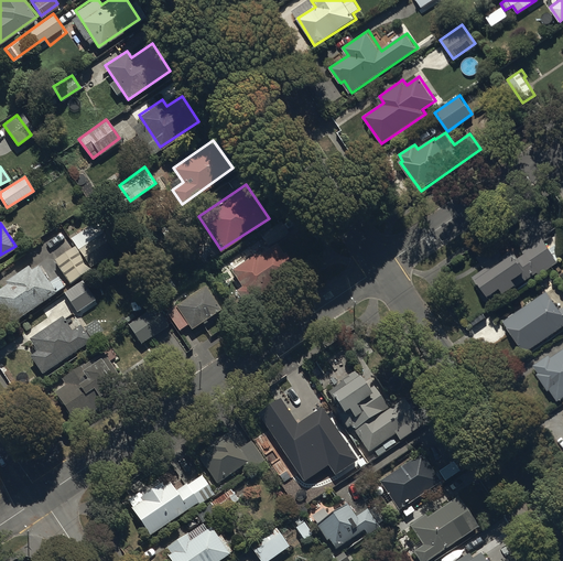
[(106,227),(78,247),(90,266),(119,246),(106,227)]
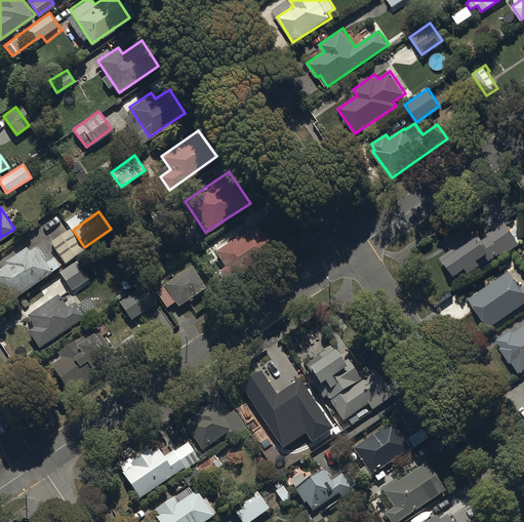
[(258,222),(213,251),(232,279),(277,249),(258,222)]
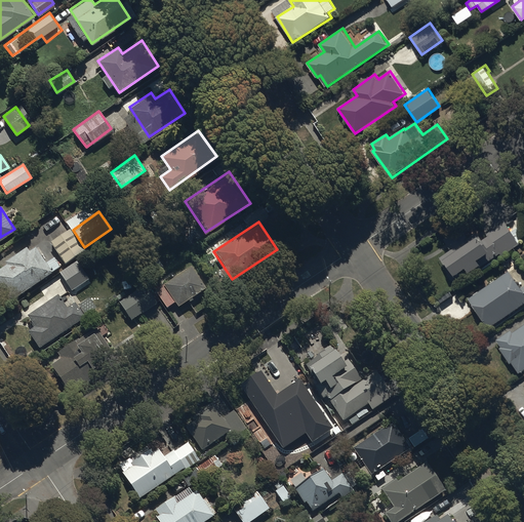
[(451,249),(440,257),(447,269),(445,270),(456,285),(495,259),(494,258),(519,243),(505,222),(486,233),(488,236),(482,240),(476,231),(468,237),(461,229),(444,240),(451,249)]
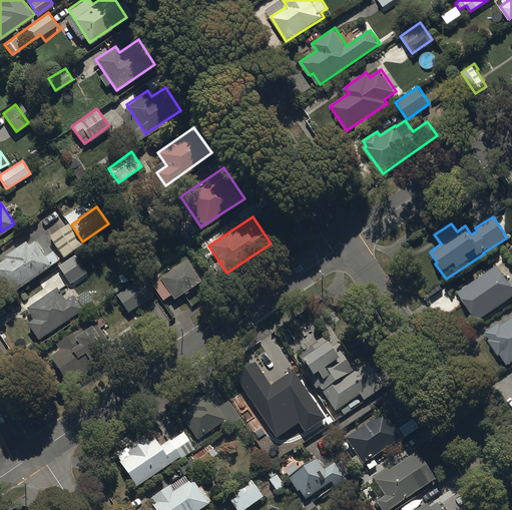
[(35,237),(0,259),(0,284),(6,293),(51,264),(35,237)]
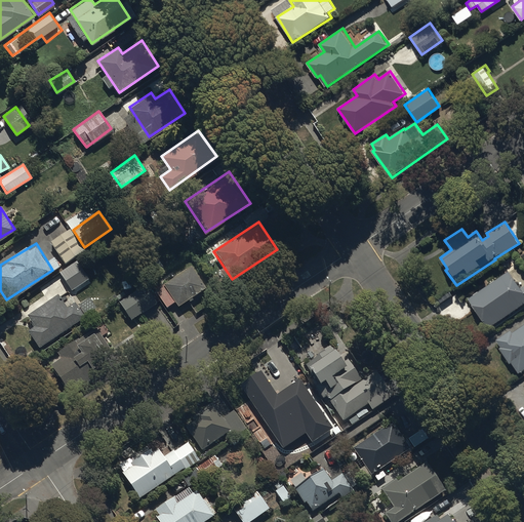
[(76,259),(59,272),(72,289),(89,277),(76,259)]
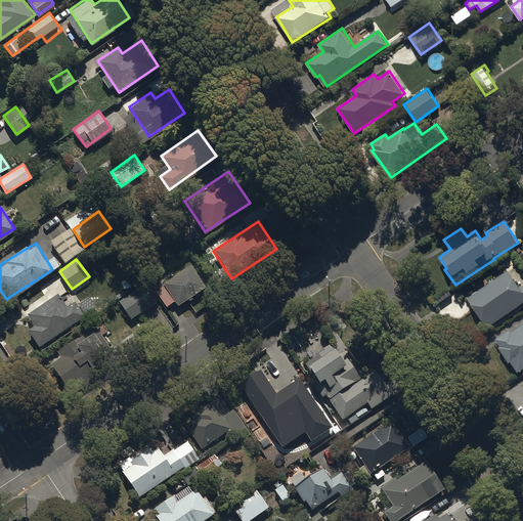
[(190,264),(163,281),(177,303),(204,285),(190,264)]
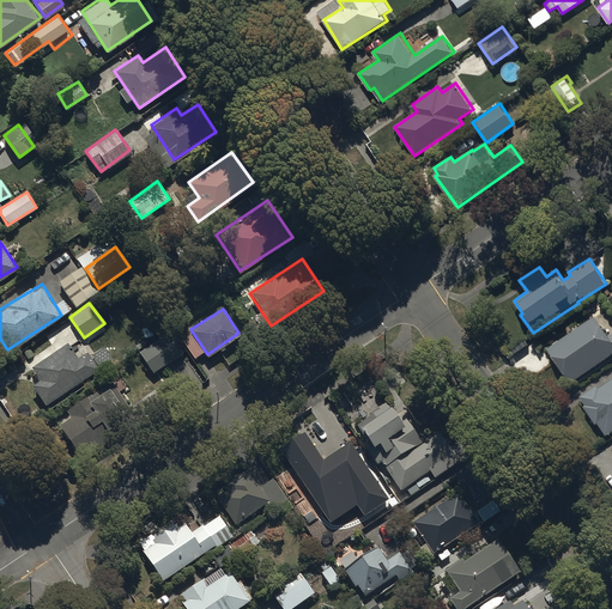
[(607,335),(594,315),(546,347),(571,383),(611,353),(611,332),(607,335)]
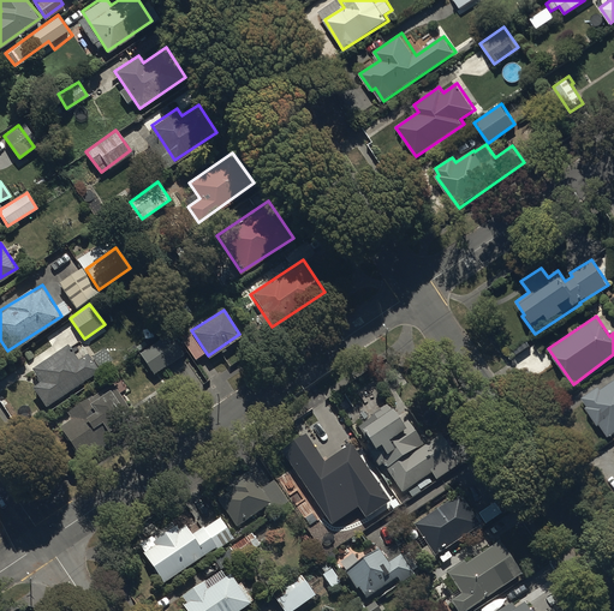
[(167,330),(137,352),(153,372),(183,351),(167,330)]
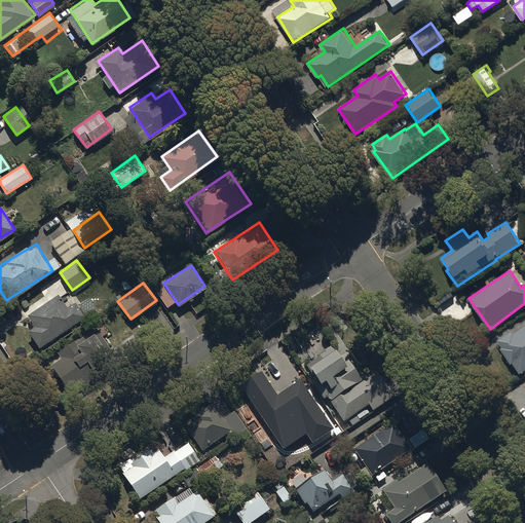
[(59,294),(28,314),(37,327),(29,333),(39,348),(86,316),(74,299),(66,305),(59,294)]
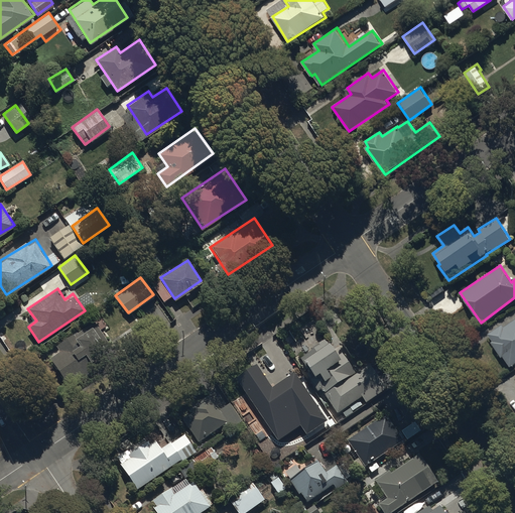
[(60,351),(50,357),(69,384),(116,352),(94,318),(56,345),(60,351)]
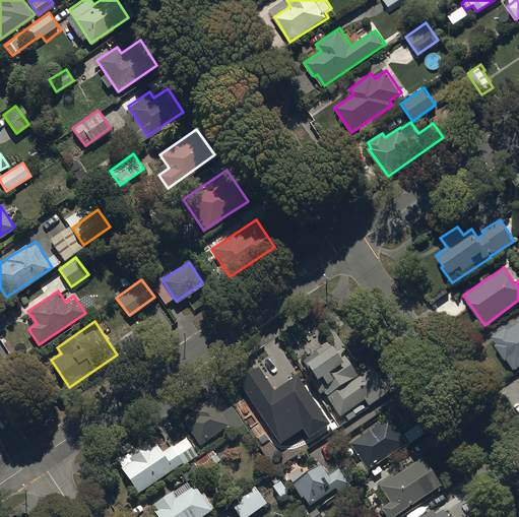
[(514,369),(518,365),(518,321),(508,329),(506,326),(492,336),(497,343),(495,344),(506,360),(508,359),(514,369)]
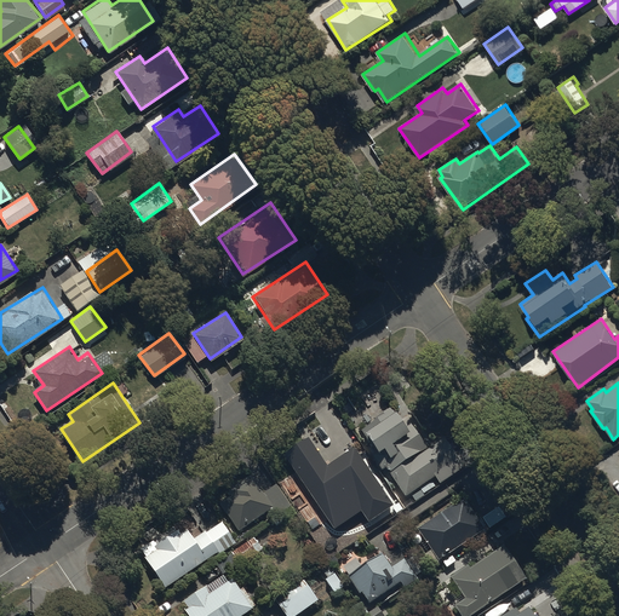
[(374,420),(362,430),(376,450),(371,454),(380,468),(384,466),(405,494),(433,475),(439,482),(463,465),(443,437),(427,448),(410,422),(405,426),(390,407),(373,419),(374,420)]
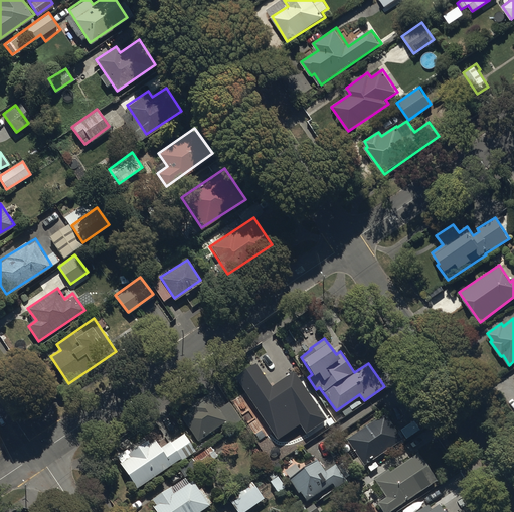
[(255,359),(234,373),(277,436),(299,420),(306,430),(327,415),(293,367),(271,382),(255,359)]
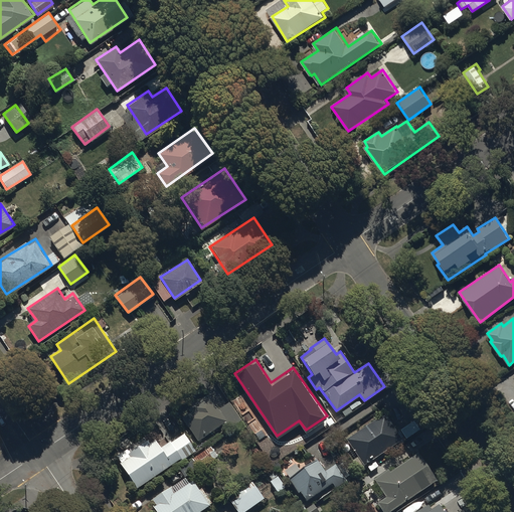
[(196,408),(182,416),(196,440),(223,422),(227,429),(241,419),(228,400),(217,407),(205,388),(190,397),(196,408)]
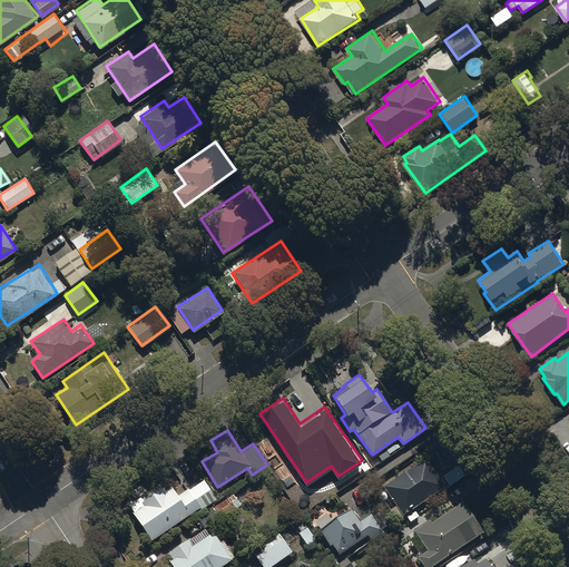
[(403,514),(445,485),(427,457),(383,486),(403,514)]
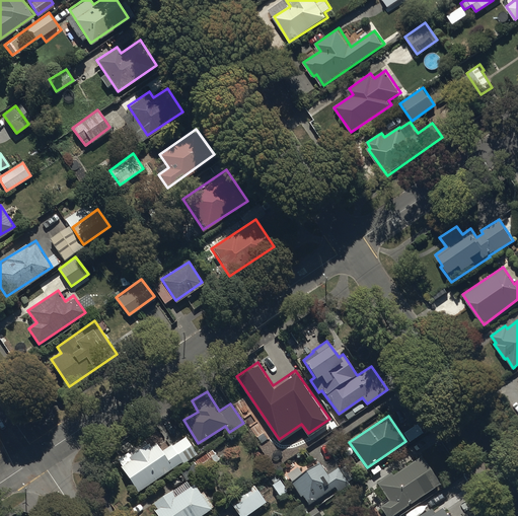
[(422,420),(403,432),(410,440),(428,429),(422,420)]
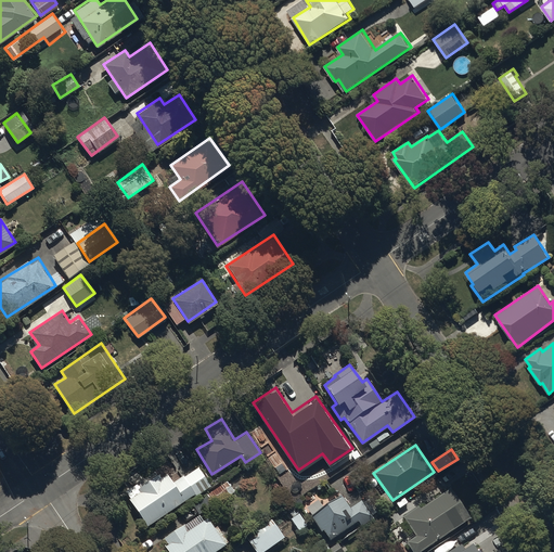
[(127,496),(147,527),(211,485),(200,467),(184,477),(183,475),(172,482),(167,475),(162,478),(159,474),(127,496)]
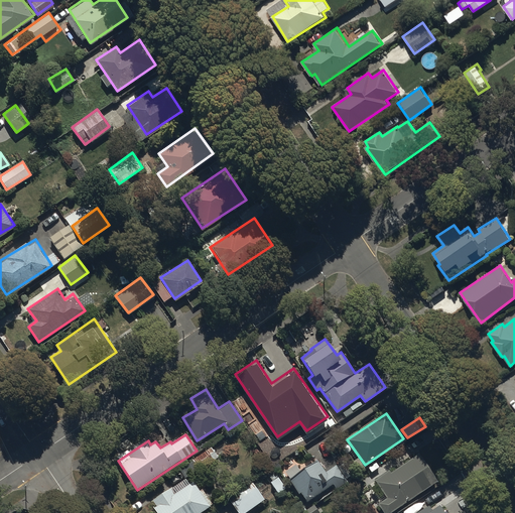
[(199,468),(218,456),(211,445),(191,458),(199,468)]
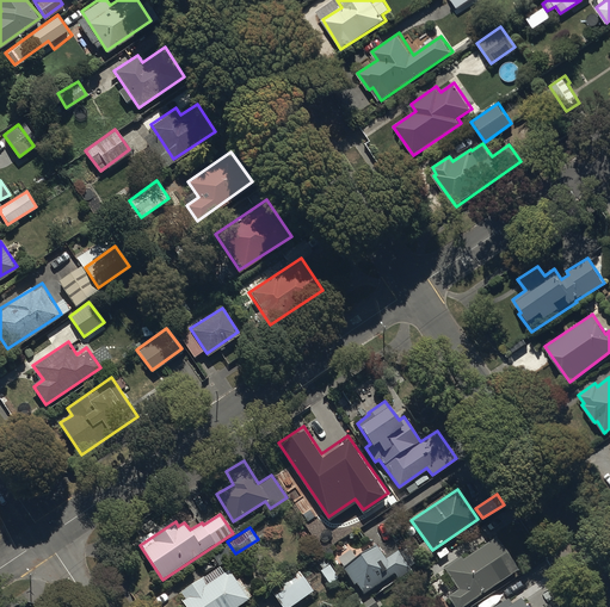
[(516,571),(495,537),(444,567),(457,589),(448,595),(455,606),(460,606),(485,593),(484,590),(516,571)]
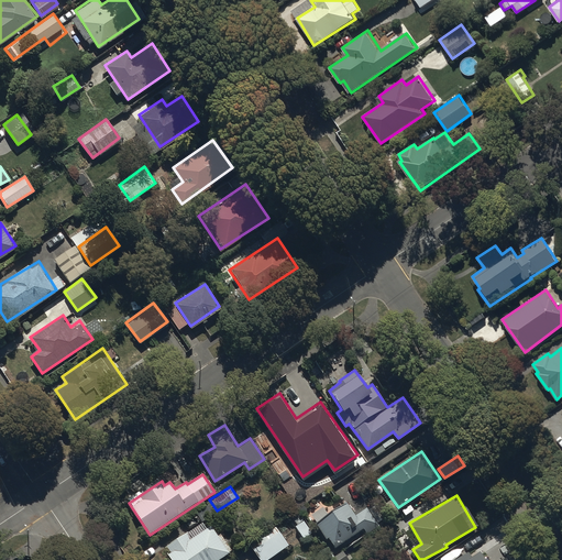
[(355,515),(346,503),(317,524),(334,549),(363,529),(366,535),(378,526),(376,523),(384,517),(377,507),(370,512),(367,507),(355,515)]
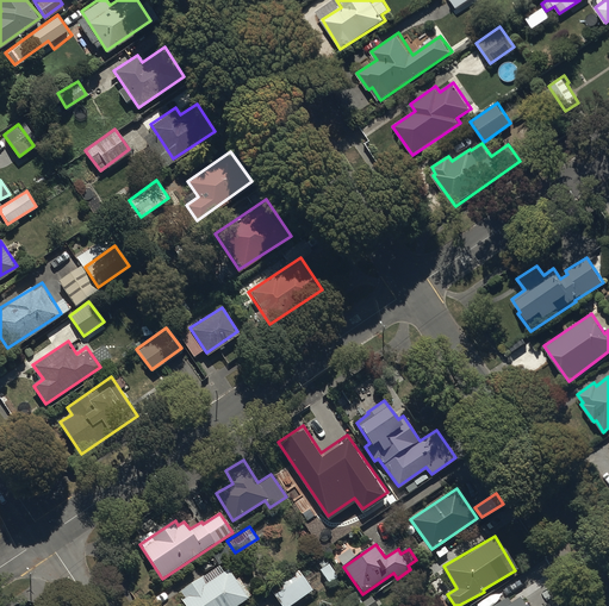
[(321,567),(319,568),(328,582),(339,576),(329,561),(333,558),(327,549),(315,556),(321,567)]
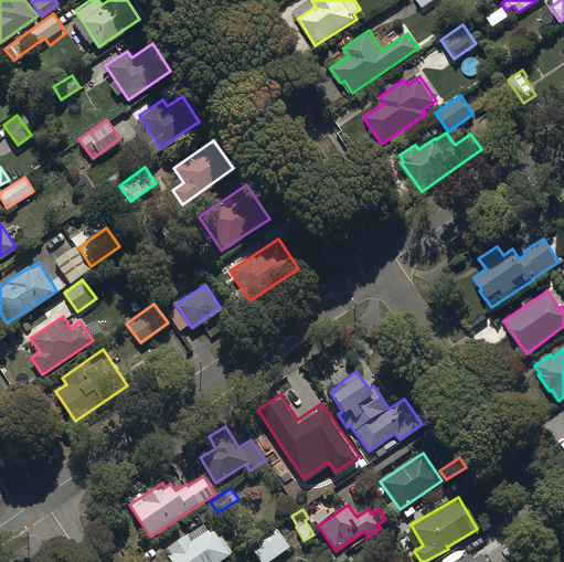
[(191,540),(188,534),(167,548),(171,554),(169,557),(171,561),(219,561),(233,553),(221,536),(217,538),(212,527),(191,540)]
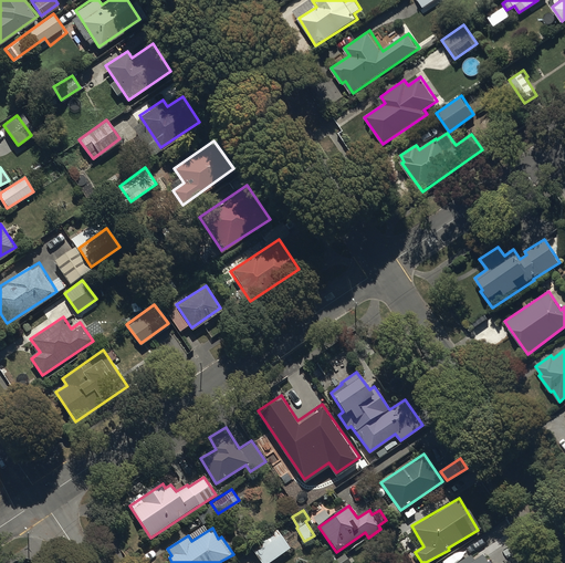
[(259,562),(267,562),(290,548),(276,529),(249,548),(259,562)]
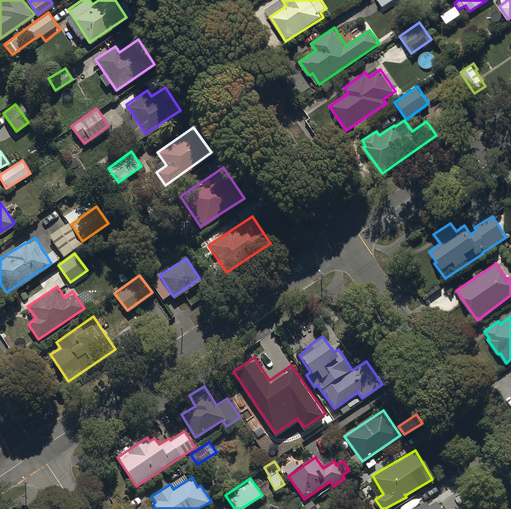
[(440,508),(435,500),(428,505),(425,501),(412,508),(440,508)]
